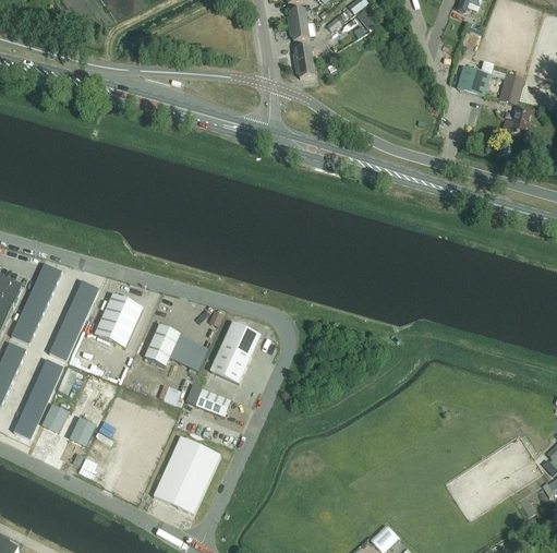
[(459,0),(456,8),(464,11),(469,1),(479,4),(481,0),(459,0)]
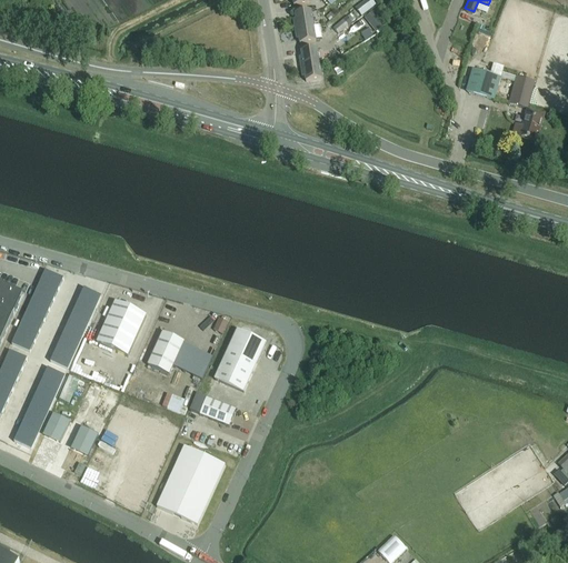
[(294,21),(295,26),(312,22),(310,7),(295,10),(296,14),(292,16),(294,21)]
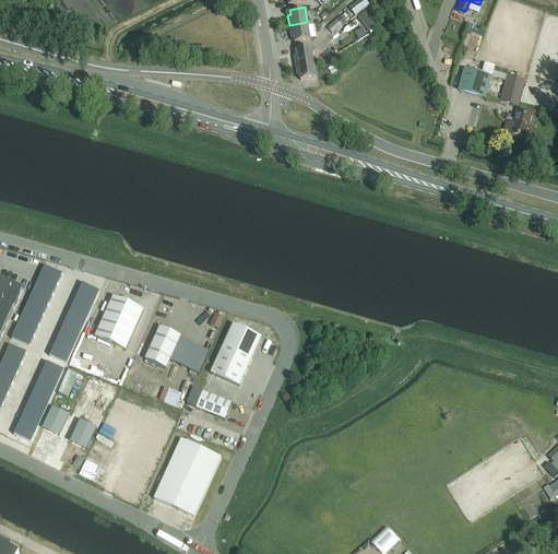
[(347,7),(341,13),(344,18),(345,19),(353,12),(347,7)]
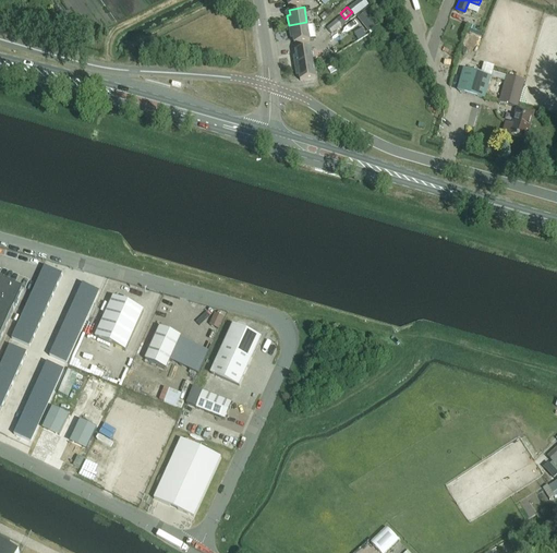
[(366,7),(358,13),(368,27),(377,20),(366,7)]
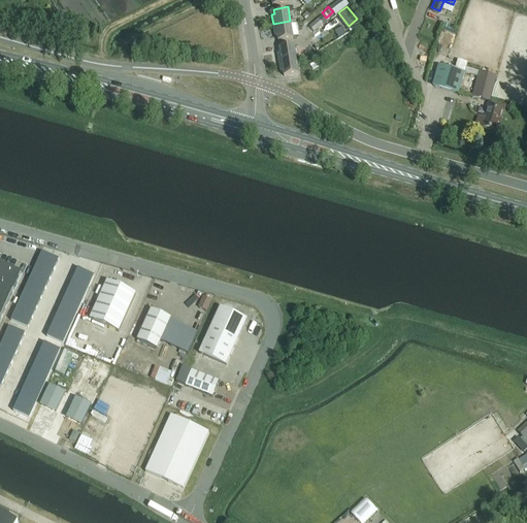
[(309,23),(314,28),(320,22),(324,19),(325,17),(322,12),(321,12),(320,13),(316,18),(309,23)]
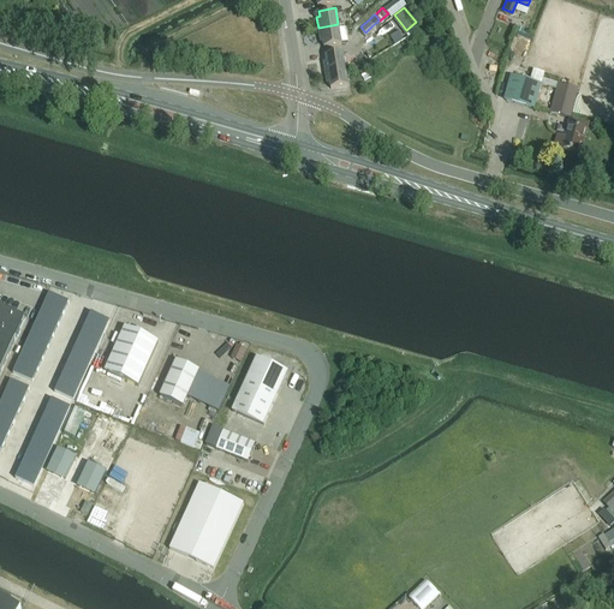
[(341,41),(338,24),(319,28),(319,33),(320,39),(322,37),(323,43),(341,41)]
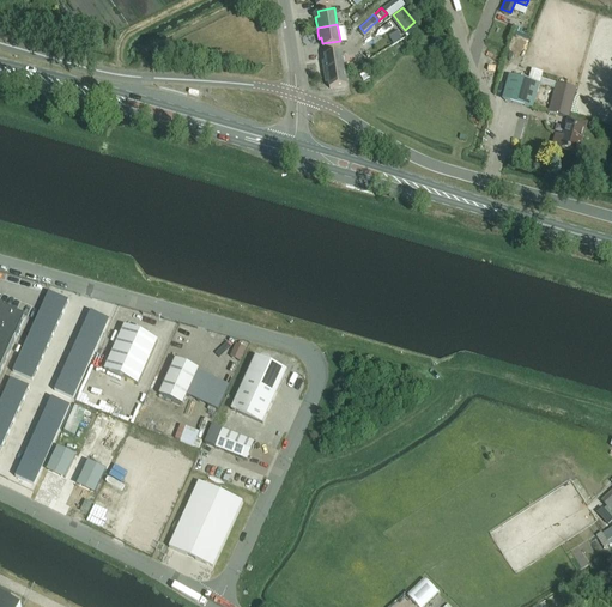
[(388,32),(393,40),(401,34),(398,28),(388,32)]
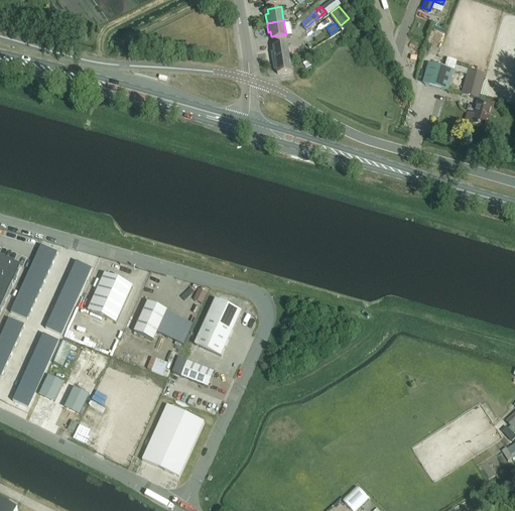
[(303,39),(290,40),(291,49),(304,48),(303,39)]
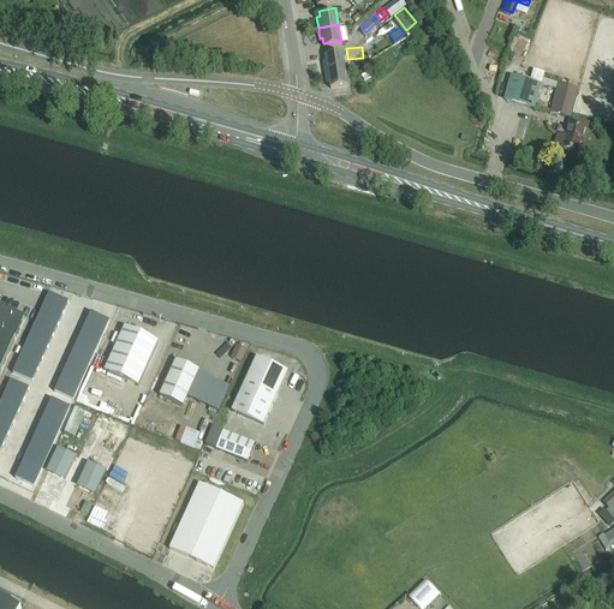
[(323,64),(325,69),(345,65),(343,48),(325,52),(326,58),(323,58),(325,64),(323,64)]
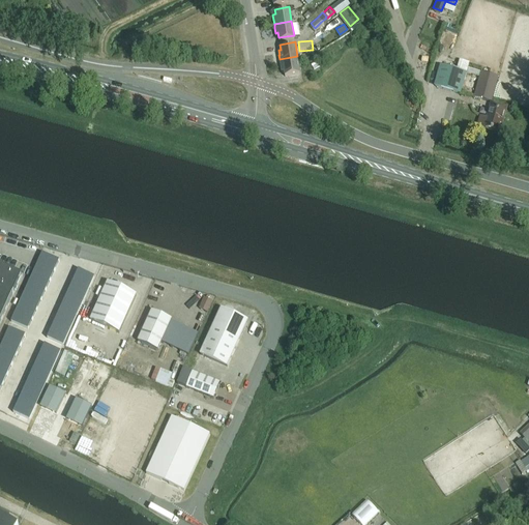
[(323,60),(320,55),(310,60),(313,65),(323,60)]
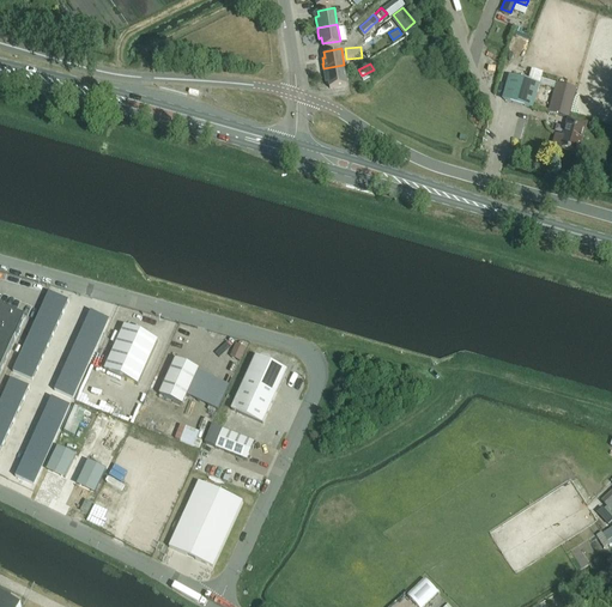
[(346,82),(344,65),(323,68),(325,73),(326,79),(328,78),(328,84),(346,82)]
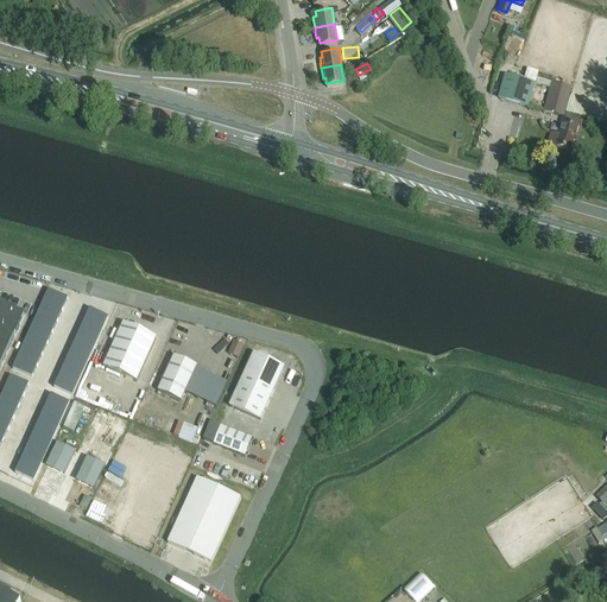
[(503,70),(495,93),(526,102),(533,78),(503,70)]
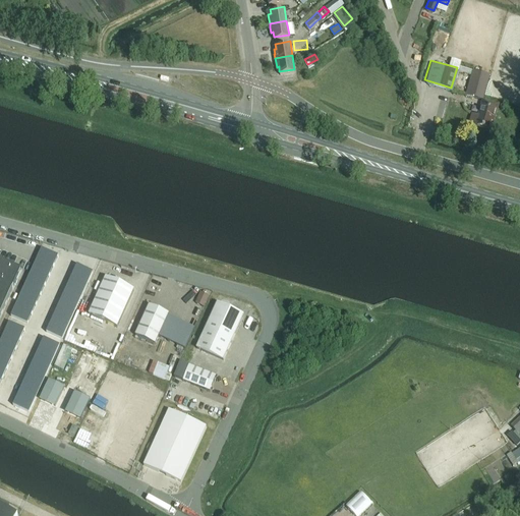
[(470,72),(465,92),(479,95),(485,70),(472,66),(472,67),(470,72)]
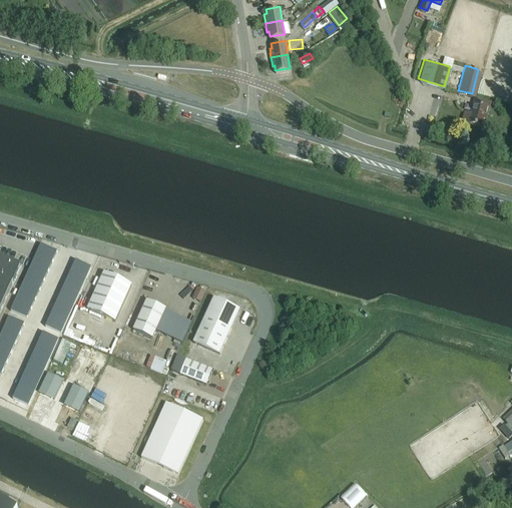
[(490,99),(474,95),(470,109),(464,108),(461,118),(481,123),(483,116),(485,117),(490,99)]
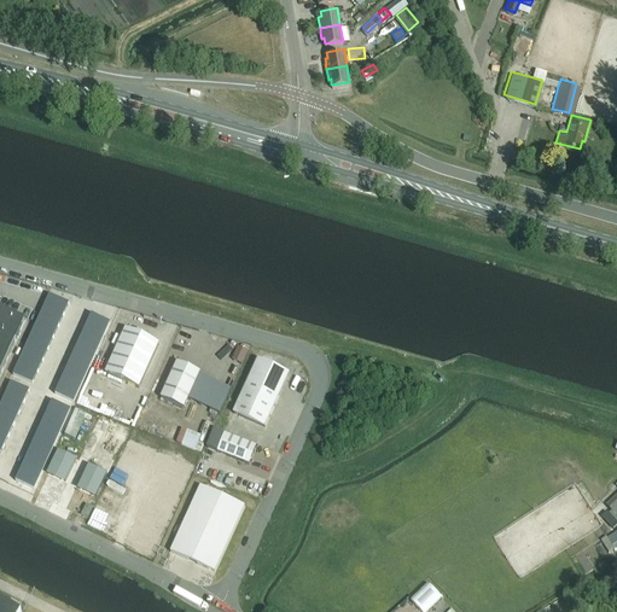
[(519,158),(522,149),(512,146),(508,155),(519,158)]
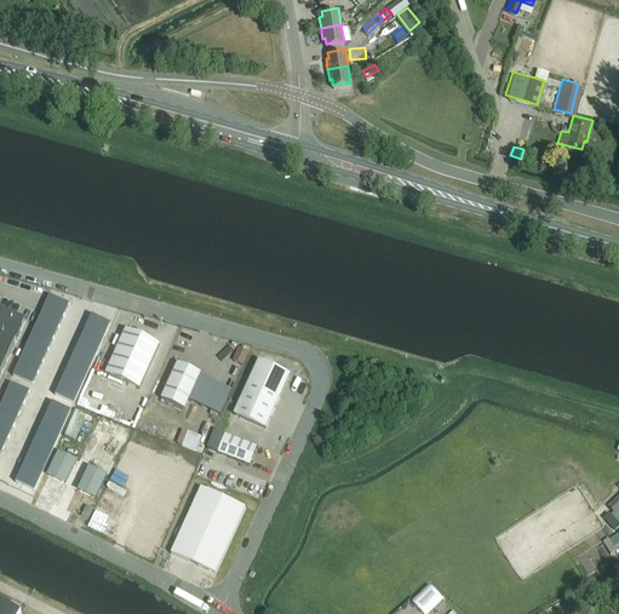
[(51,288),(15,369),(33,378),(70,297),(51,288)]
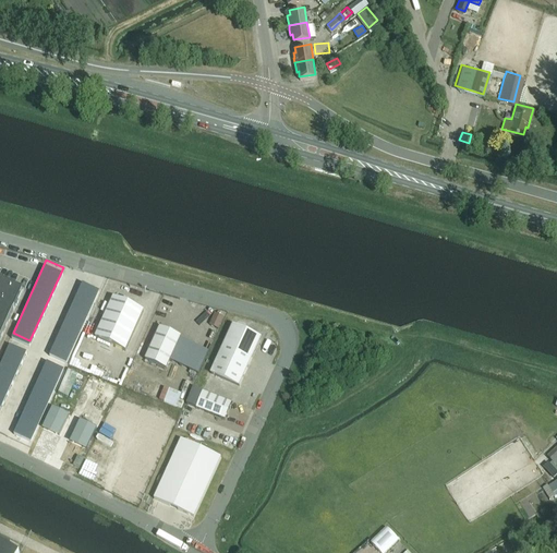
[(0,333),(22,285),(0,274),(0,333)]
